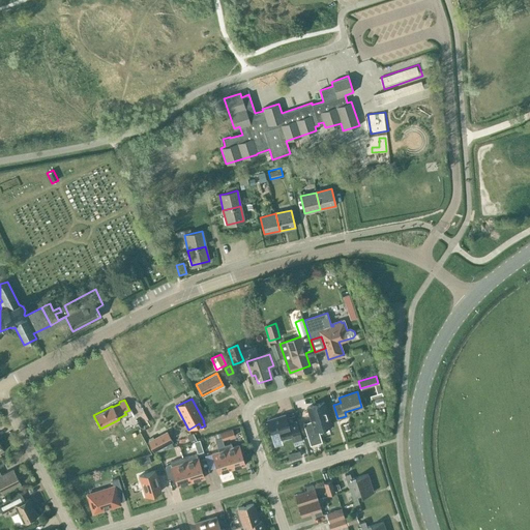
[(323,403),(306,408),(311,421),(302,423),(310,445),(322,442),(318,430),(331,425),(323,403)]
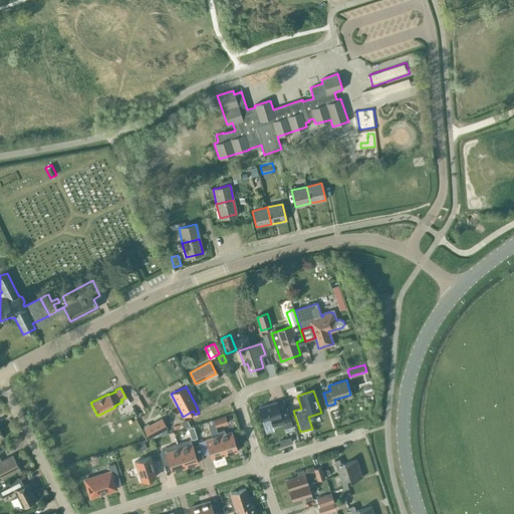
[(272,426),(282,423),(284,429),(292,426),(289,418),(285,404),(277,406),(276,403),(259,408),(263,421),(270,418),(272,426)]
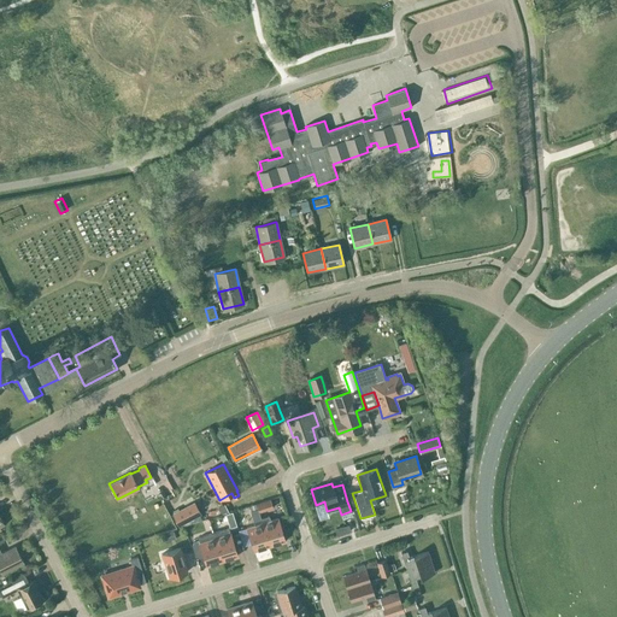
[(270,499),(256,504),(259,512),(272,507),(270,499)]
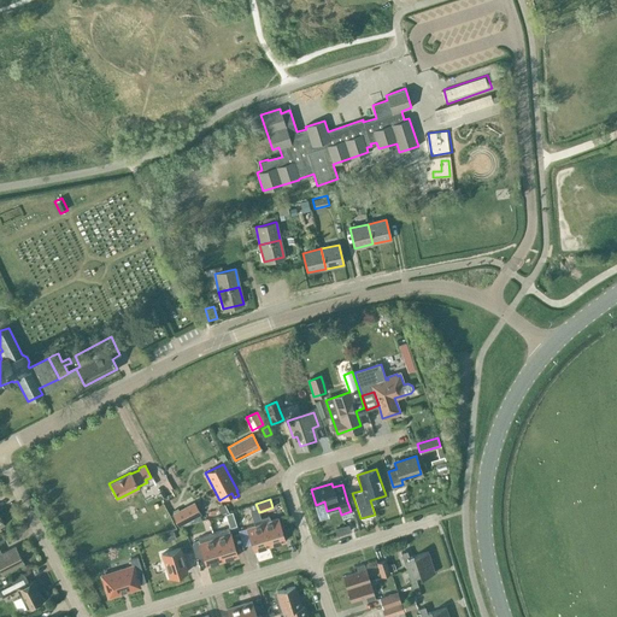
[(194,503),(172,515),(178,526),(180,524),(199,515),(200,513),(194,503)]
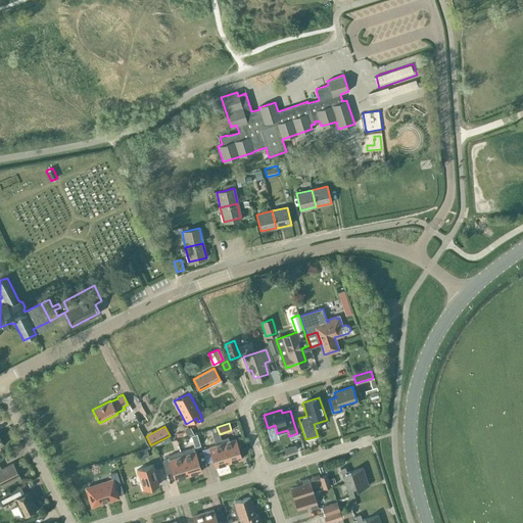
[(193,434),(190,428),(185,430),(188,435),(188,437),(194,435),(193,434)]
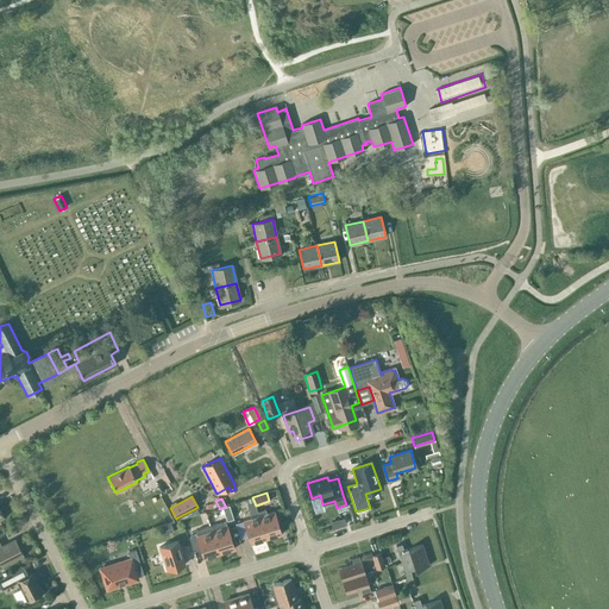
[(250,519),(243,521),(248,537),(250,544),(265,539),(257,512),(255,502),(246,504),(250,514),(249,514),(250,519)]
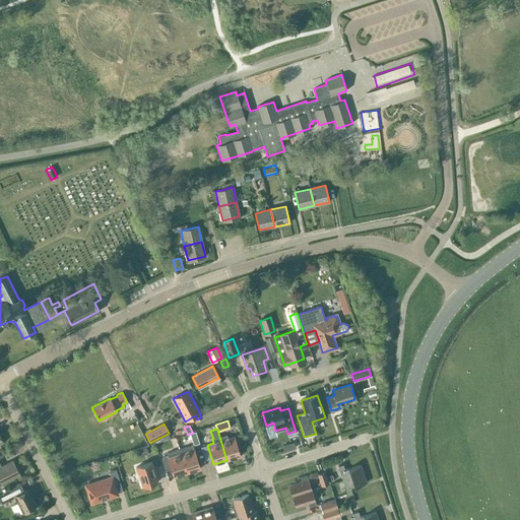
[(199,443),(196,432),(190,434),(193,445),(199,443)]
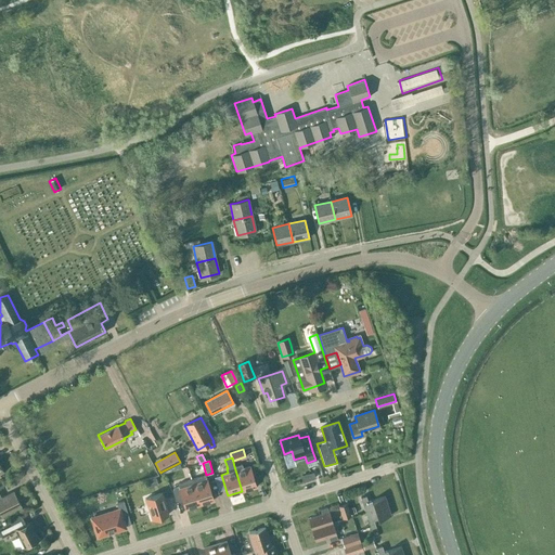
[(179,463),(162,472),(163,474),(181,468),(179,463)]
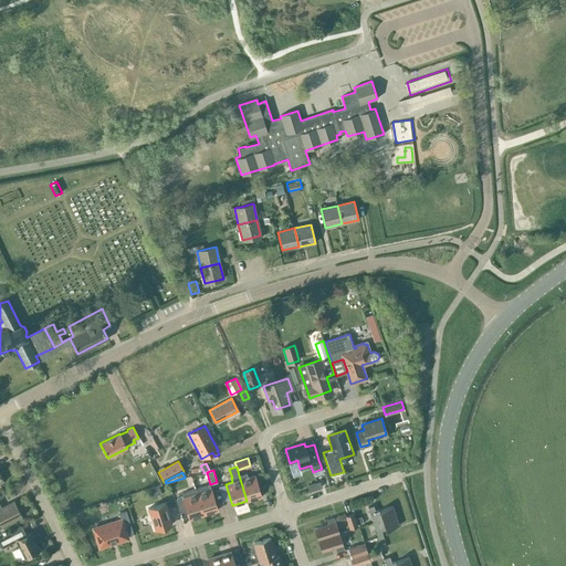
[(247,473),(239,475),(247,501),(261,496),(254,475),(248,478),(247,473)]
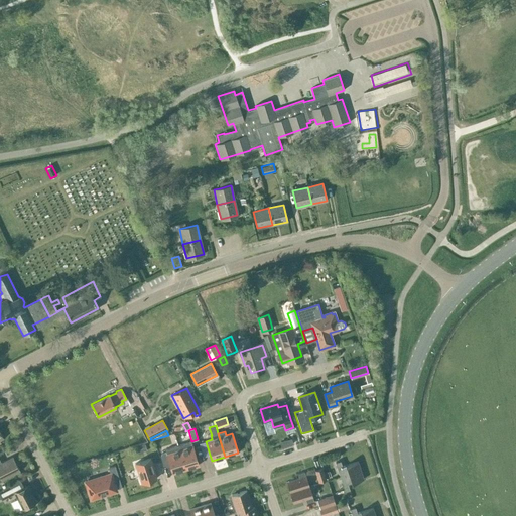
[(190,441),(178,445),(185,469),(199,465),(190,441)]
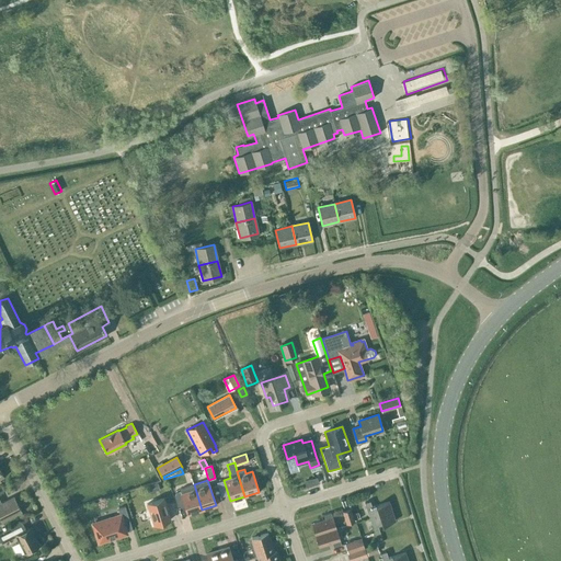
[(159,490),(157,483),(150,485),(152,492),(159,490)]
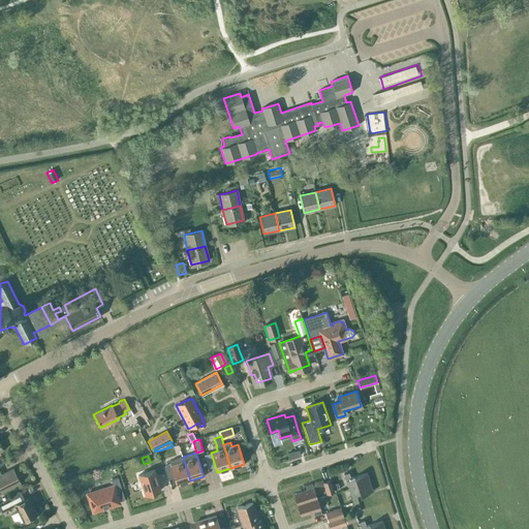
[(165,465),(164,467),(167,476),(169,478),(174,476),(177,485),(190,480),(183,457),(169,461),(169,463),(165,465)]
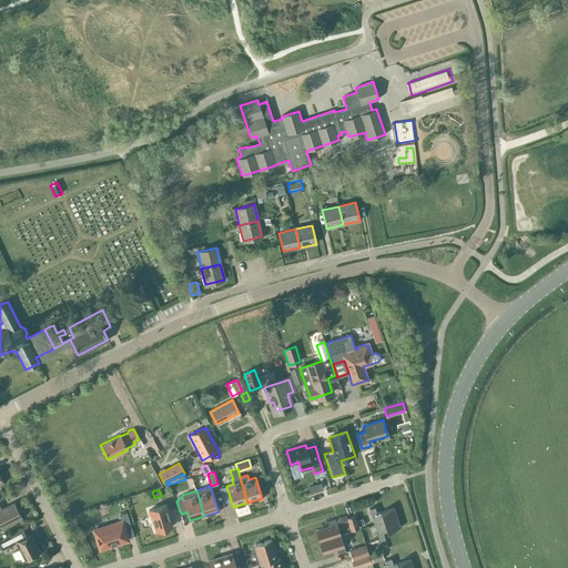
[(0,525),(1,528),(21,518),(13,503),(1,509),(0,507),(0,525)]
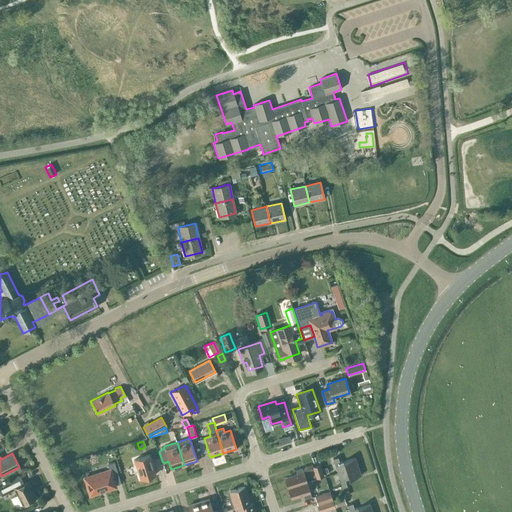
[(155,474),(149,455),(134,460),(140,479),(155,474)]
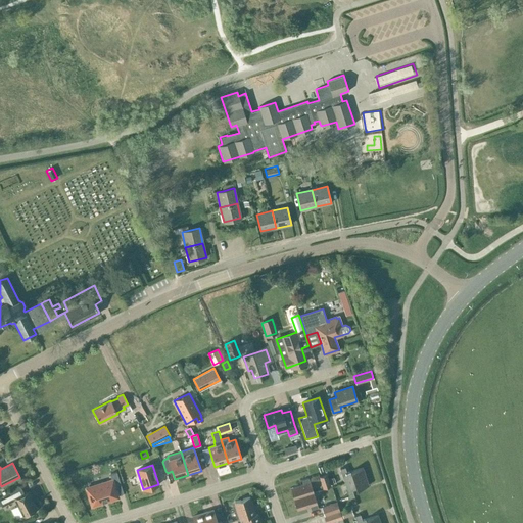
[(344,483),(365,477),(363,468),(346,473),(344,467),(339,469),(344,483)]
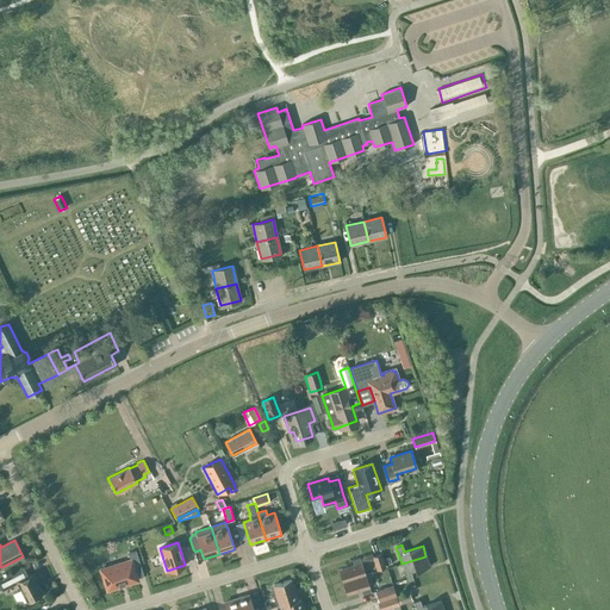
[(132,566),(139,564),(136,551),(128,553),(130,560),(100,570),(107,590),(137,580),(136,578),(132,566)]
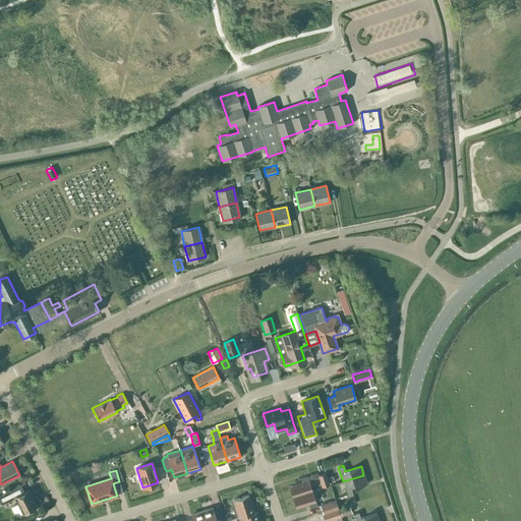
[(329,484),(325,473),(317,475),(322,486),(329,484)]
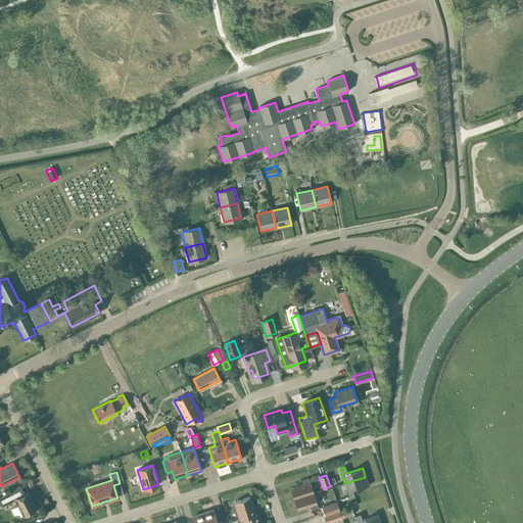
[(365,477),(344,483),(349,498),(354,496),(352,490),(369,485),(368,485),(365,477)]
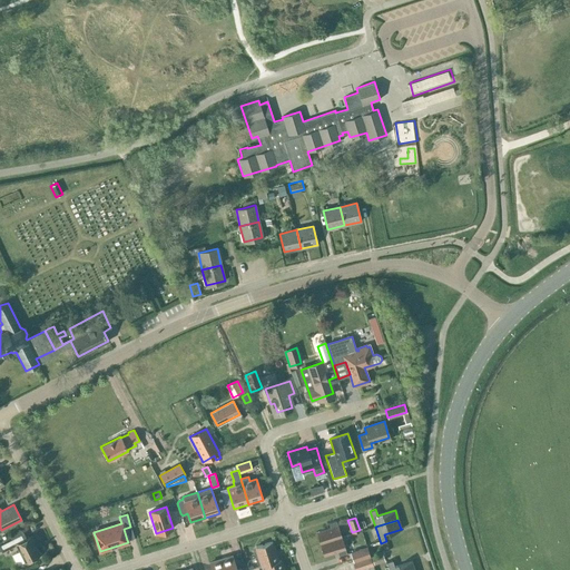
[(320,544),(342,537),(337,526),(336,521),(328,523),(330,528),(316,532),(320,544)]
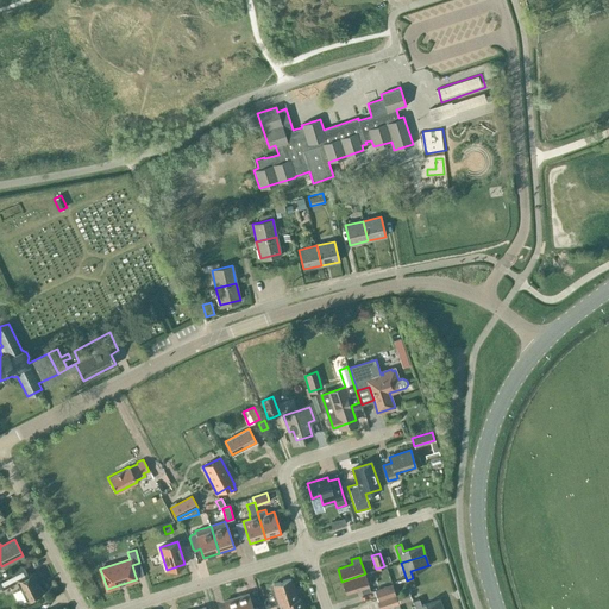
[(24,567),(7,576),(0,578),(0,588),(1,590),(17,582),(20,588),(12,592),(18,603),(26,600),(26,601),(42,592),(32,573),(27,576),(24,567)]
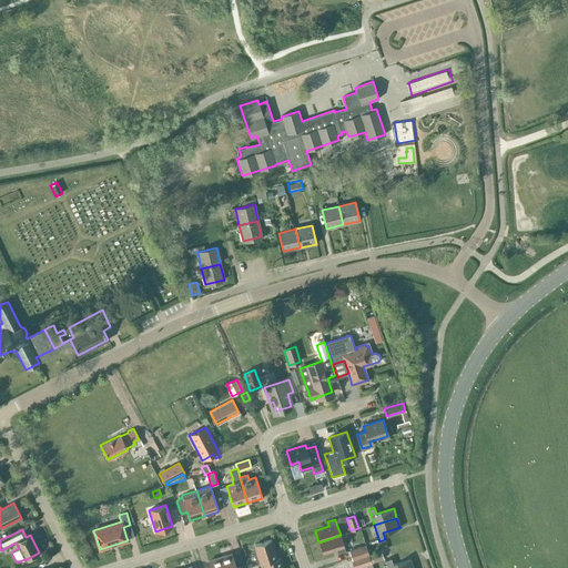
[(341,535),(318,543),(322,554),(336,549),(337,554),(345,551),(344,547),(341,535)]
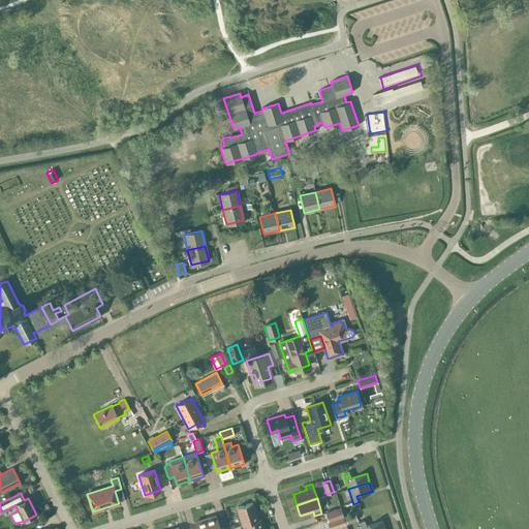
[(237,518),(255,511),(252,502),(237,507),(238,510),(235,511),(237,518)]
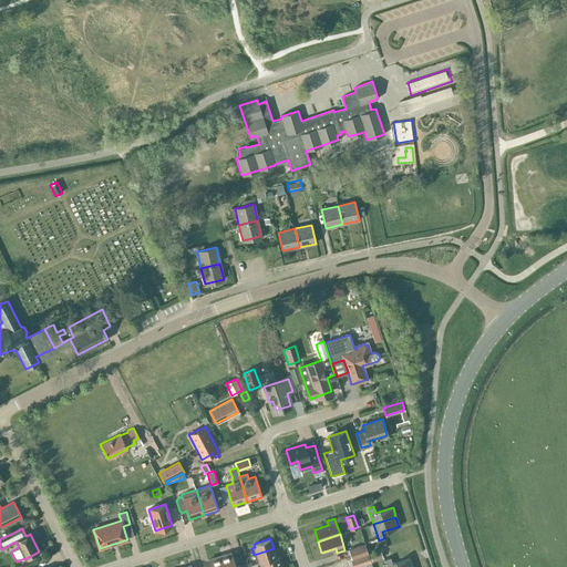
[(358,566),(371,563),(368,553),(364,545),(349,550),(353,566),(358,566)]
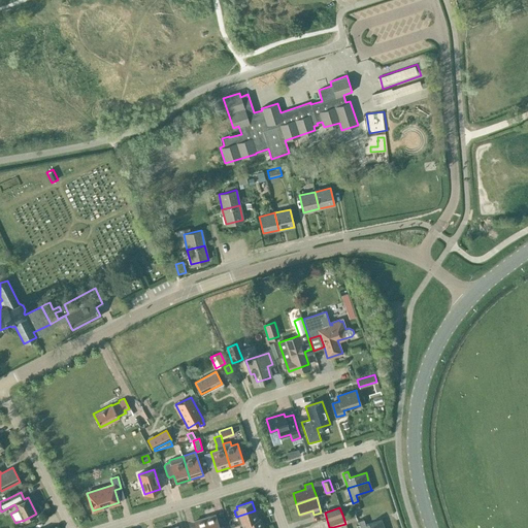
[(255,510),(236,517),(238,523),(241,521),(242,524),(244,524),(257,519),(255,510)]
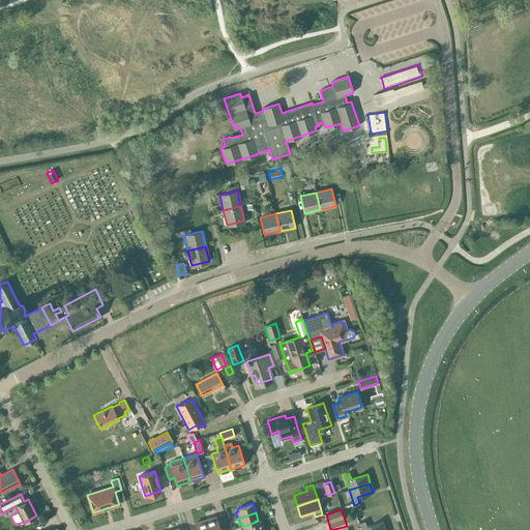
[(355,514),(345,518),(347,525),(357,522),(355,514)]
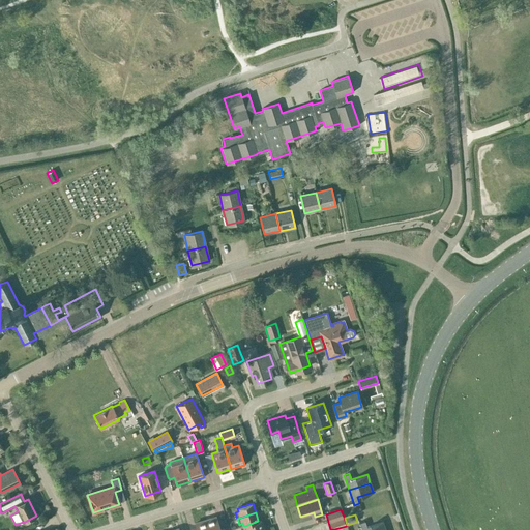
[(224,529),(225,529),(222,529),(219,529),(216,517),(205,521),(208,529),(224,529)]
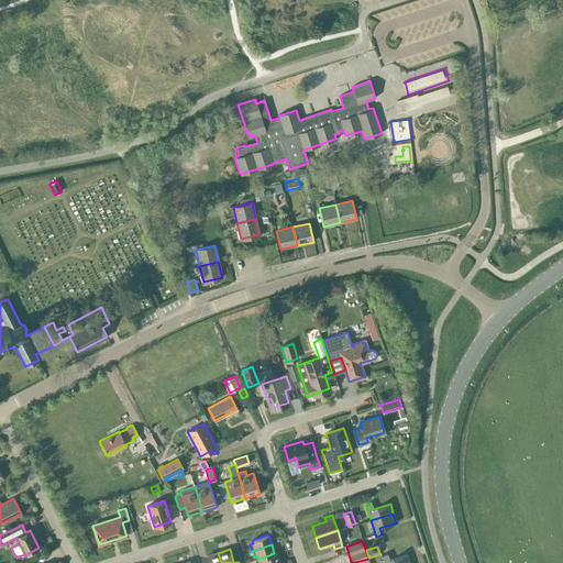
[(221,562),(218,553),(207,556),(208,562),(221,562)]
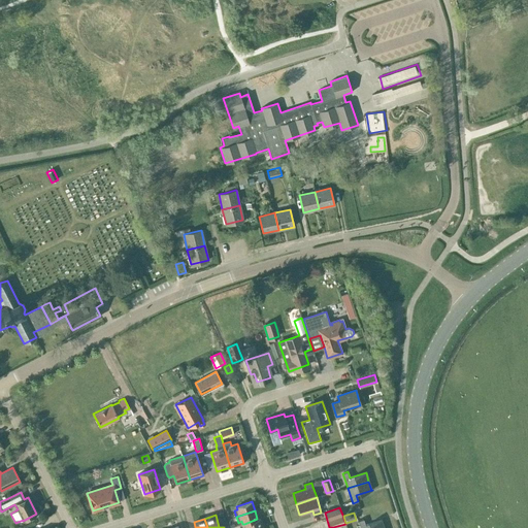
[(257,519),(244,524),(245,526),(242,527),(241,527),(262,527),(260,519),(257,519)]
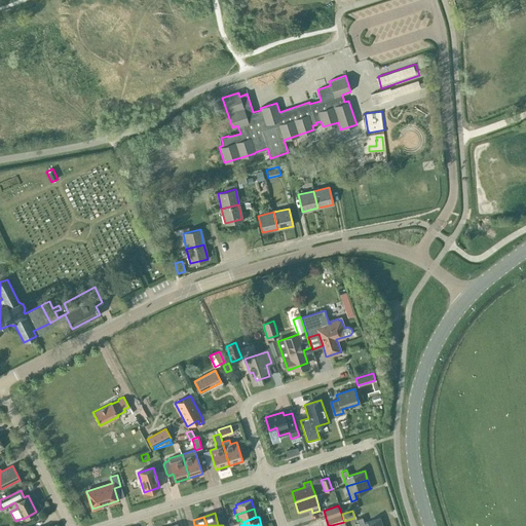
[(359,525),(381,525),(380,519),(380,518),(364,523),(362,517),(357,519),(359,525)]
